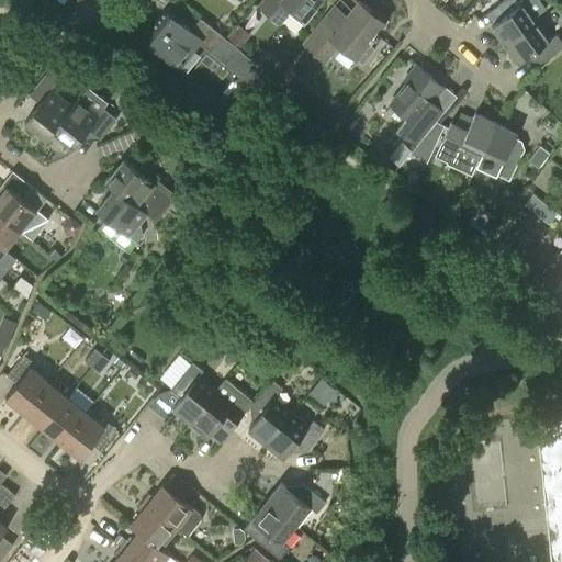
[(304,26),(317,10),(314,8),(318,0),(262,0),(258,7),(280,24),(289,13),(304,26)]
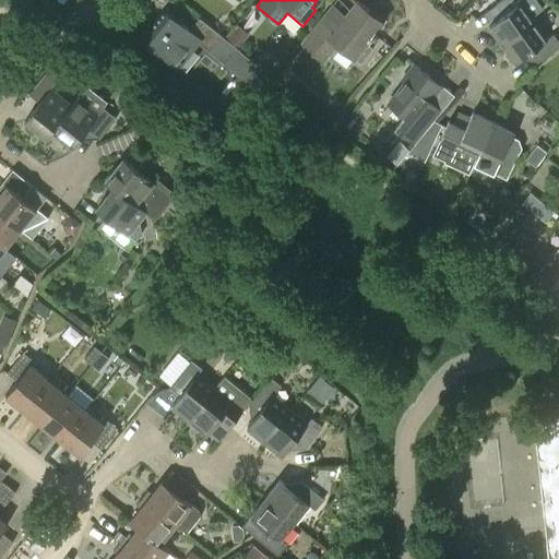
[(361,63),(373,48),(367,44),(384,23),(357,0),(333,30),(321,21),(301,45),(323,62),(337,45),(361,63)]
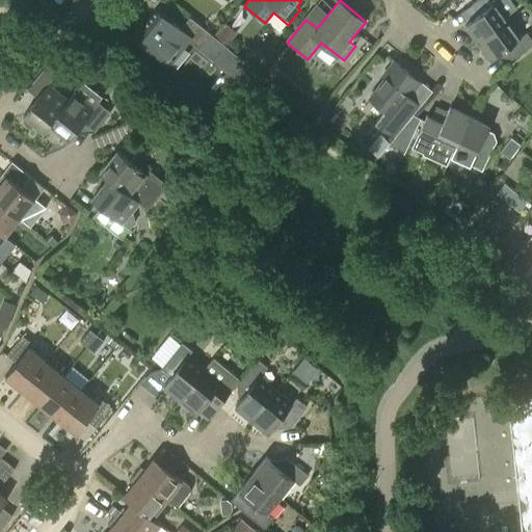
[(478,42),(508,20),(506,16),(517,8),(511,0),(476,0),(459,11),(467,23),(466,23),(478,42)]
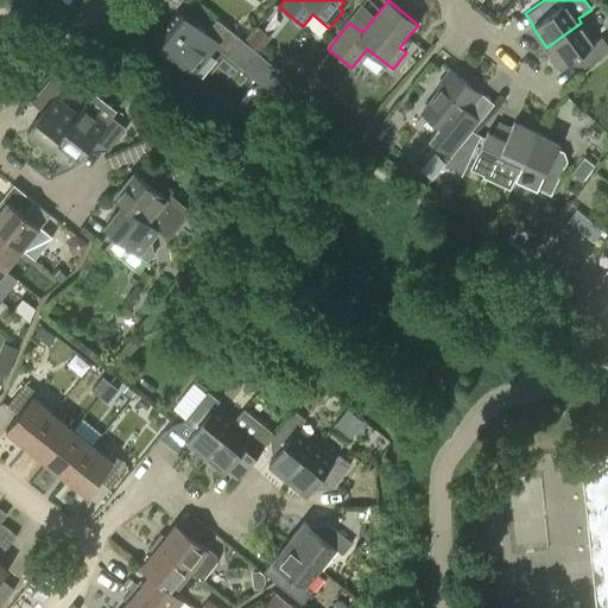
[(228,56),(241,39),(216,19),(207,32),(181,11),(154,43),(195,75),(217,46),(228,56)]
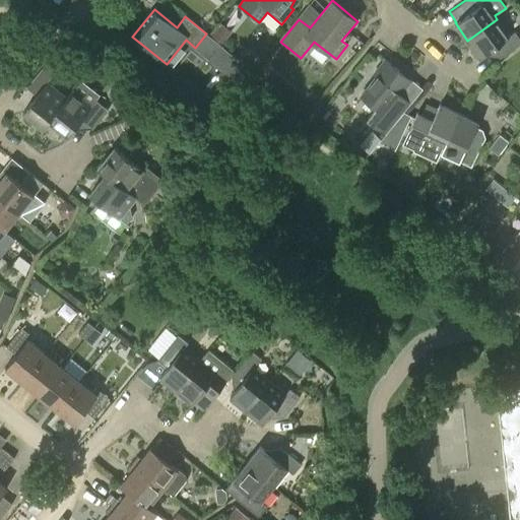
[(519,40),(514,33),(509,37),(497,19),(467,41),(479,58),(483,55),(500,58),(519,44),(519,40)]
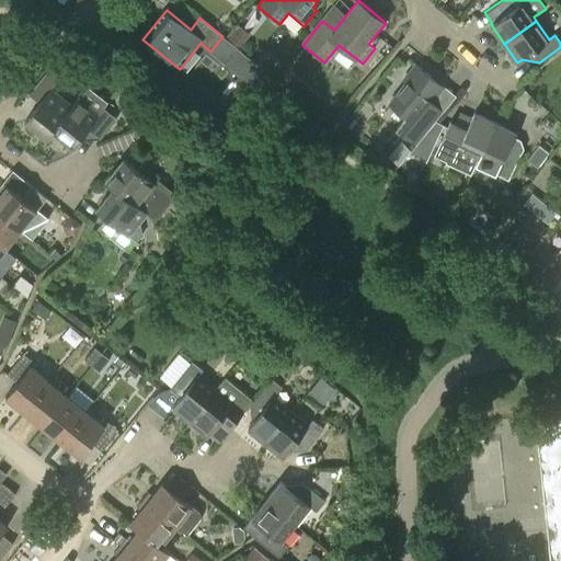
[(251,86),(263,69),(240,50),(227,67),(251,86)]
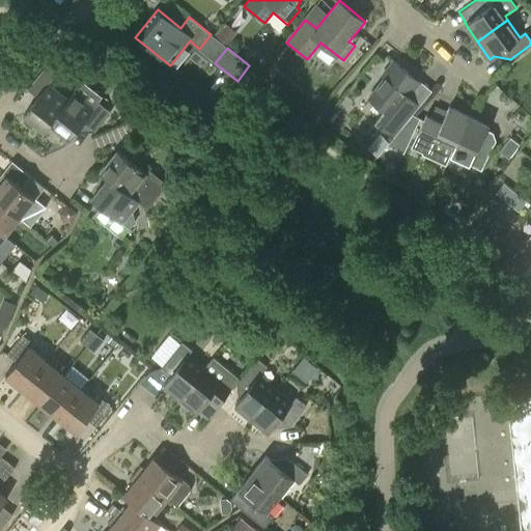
[(384,79),(368,98),(384,111),(374,122),(382,128),(394,138),(413,115),(413,114),(400,105),(411,92),(419,82),(393,61),(381,77),(384,79)]
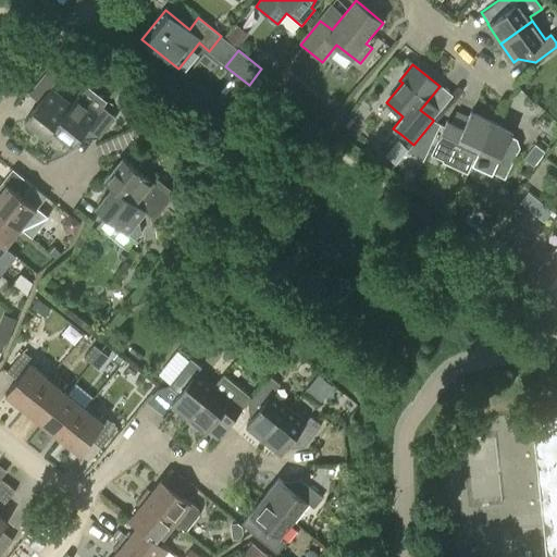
[(25,120),(46,136),(77,97),(76,96),(70,103),(50,88),(61,75),(50,66),(28,94),(39,102),(25,120)]
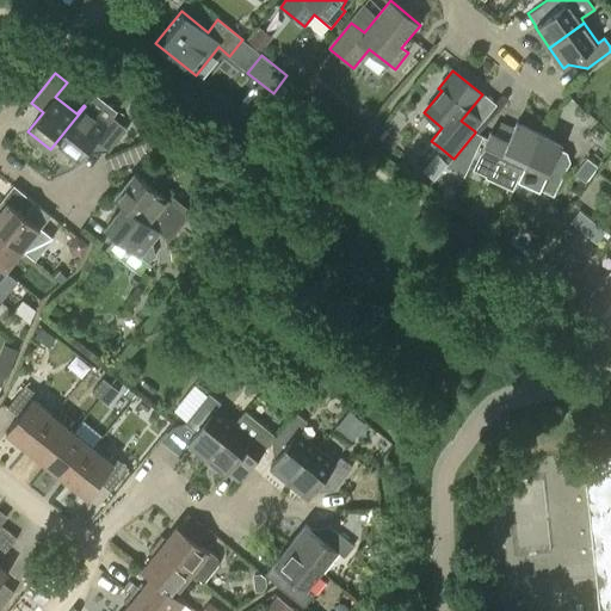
[(107,123),(85,106),(50,149),(57,141),(80,160),(96,141),(109,150),(127,129),(112,117),(107,123)]
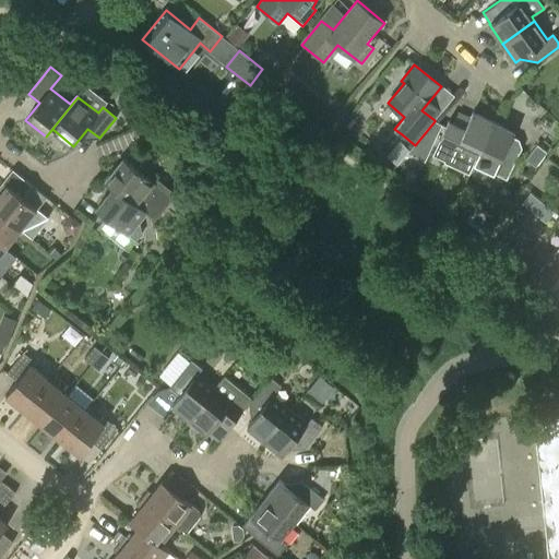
[(223,104),(217,105),(214,110),(222,117),(228,108),(223,104)]
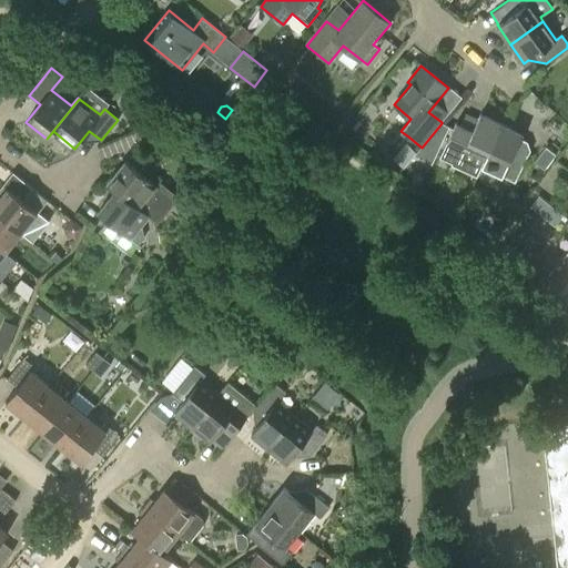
[(477,176),(482,166),(500,124),(479,114),(477,121),(465,115),(460,125),(455,123),(439,159),(477,176)]
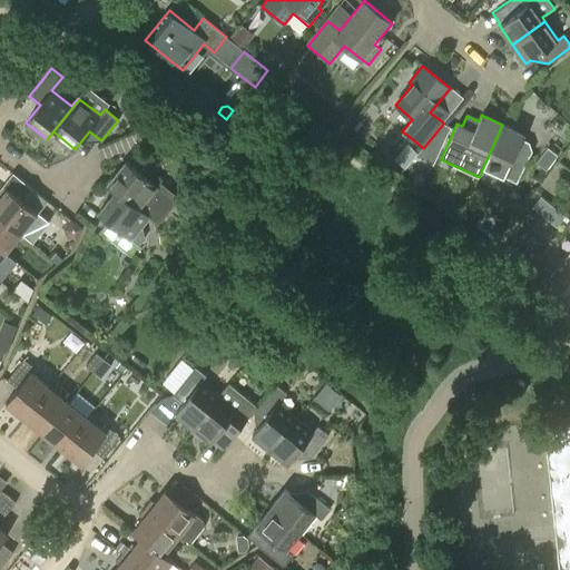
[(165,134),(161,124),(148,128),(153,139),(165,134)]
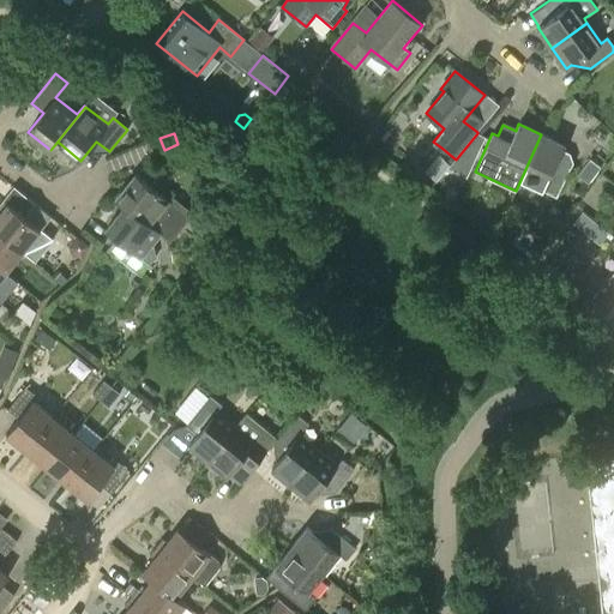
[(477,133),(456,160),(449,169),(467,176),(486,137),(477,133)]
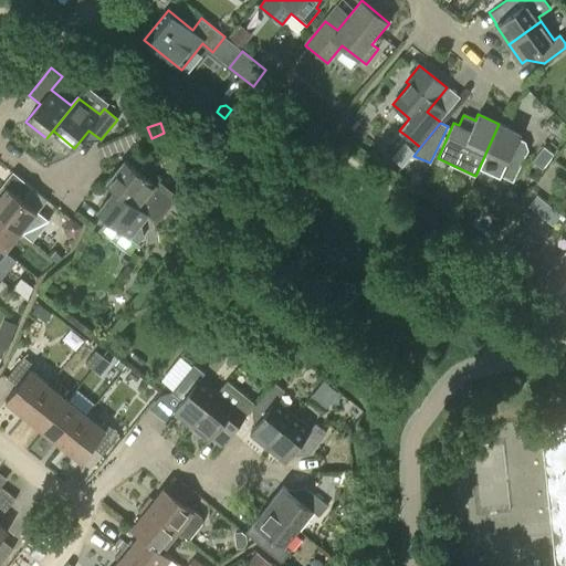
[(499,124),(480,166),(513,181),(527,150),(524,142),(517,139),(521,134),(499,124)]
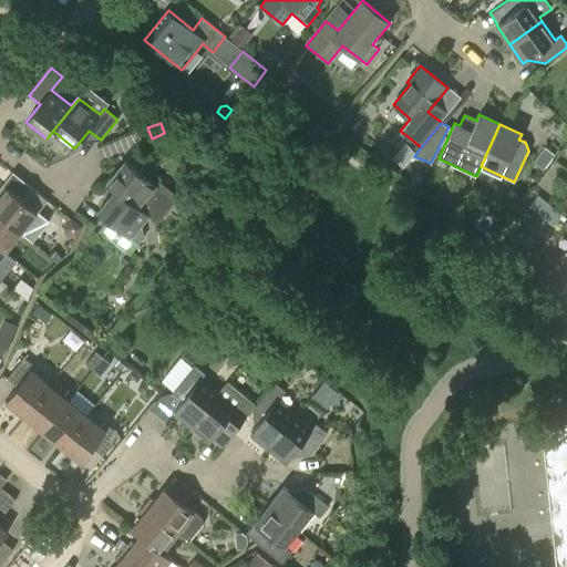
[(392,160),(402,167),(415,152),(405,143),(392,160)]
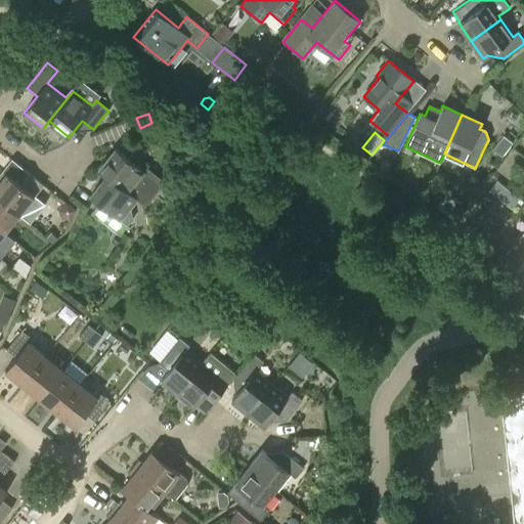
[(492,149),(501,157),(512,143),(504,136),(492,149)]
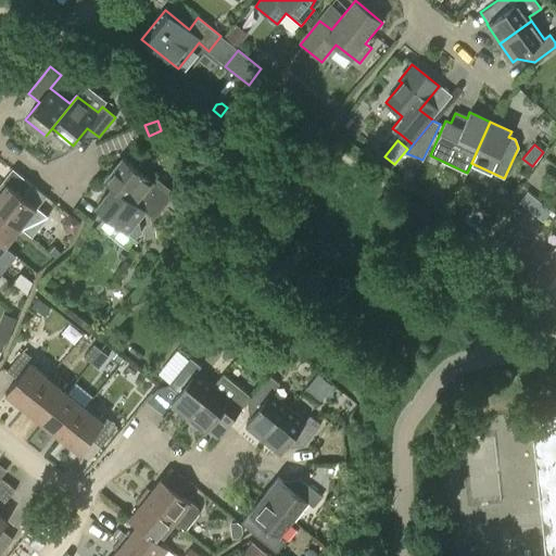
[(158,179),(154,182),(123,156),(104,179),(113,186),(113,187),(146,212),(154,218),(175,193),(158,179)]
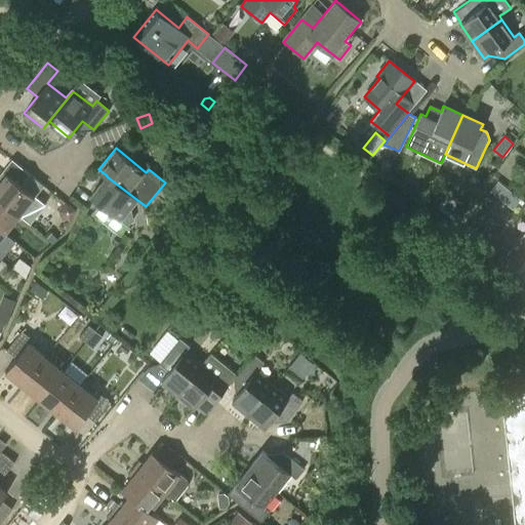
[(0,180),(1,182),(0,182),(0,199),(19,214),(30,223),(45,203),(21,184),(30,173),(11,159),(3,170),(0,174),(0,180)]
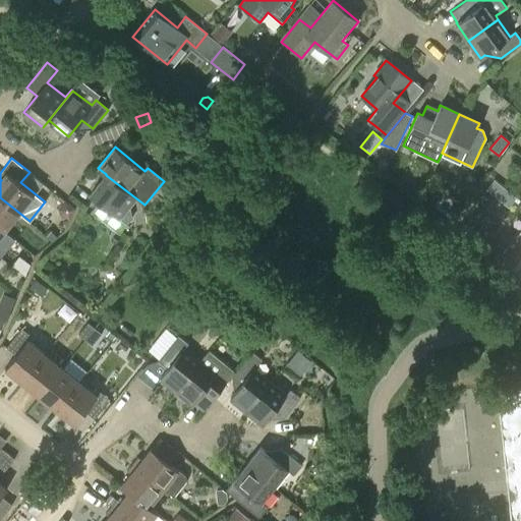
[(127,209),(136,198),(106,175),(90,194),(99,201),(91,212),(119,234),(132,219),(130,212),(127,209)]
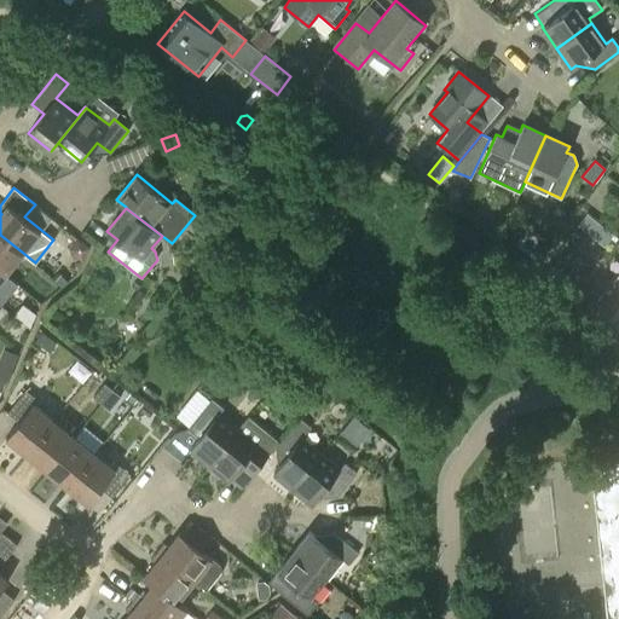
[(605,247),(613,235),(602,226),(593,237),(605,247)]
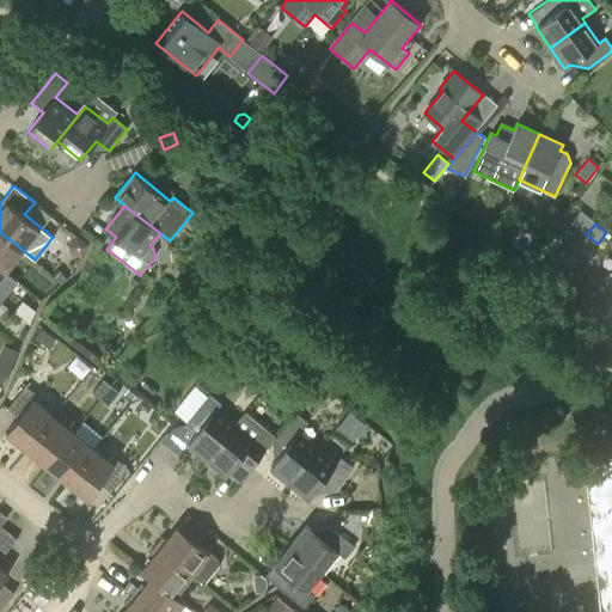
[(0,267),(6,271),(23,250),(0,232),(0,267)]
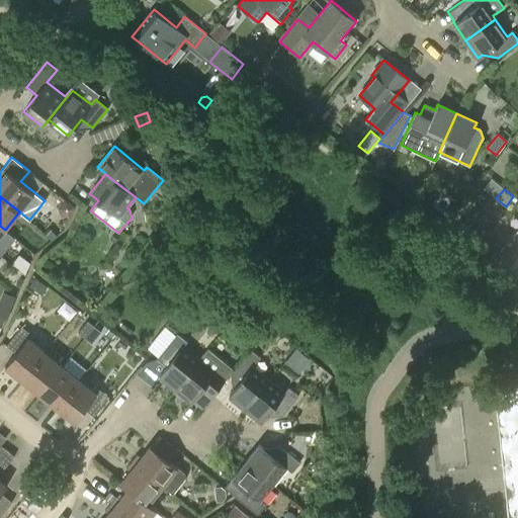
[(66,204),(60,211),(62,217),(68,221),(73,210),(66,204)]
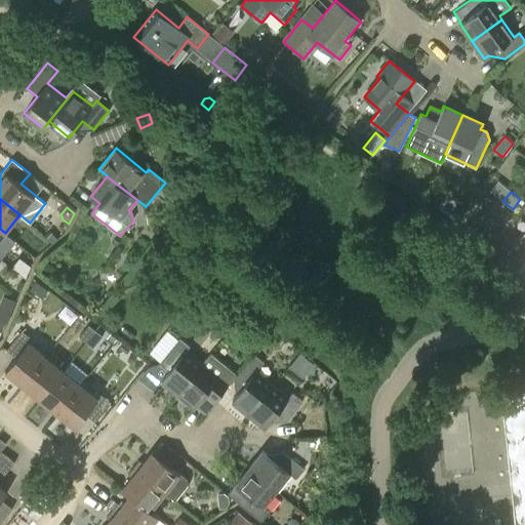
[(524,231),(503,258),(524,275),(524,231)]
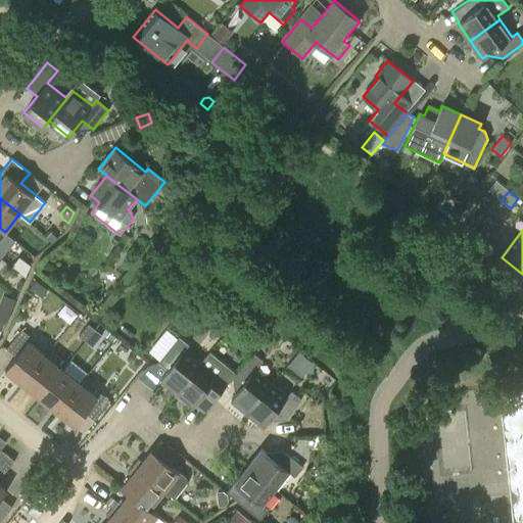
[(19,254),(12,263),(26,273),(30,263),(19,254)]
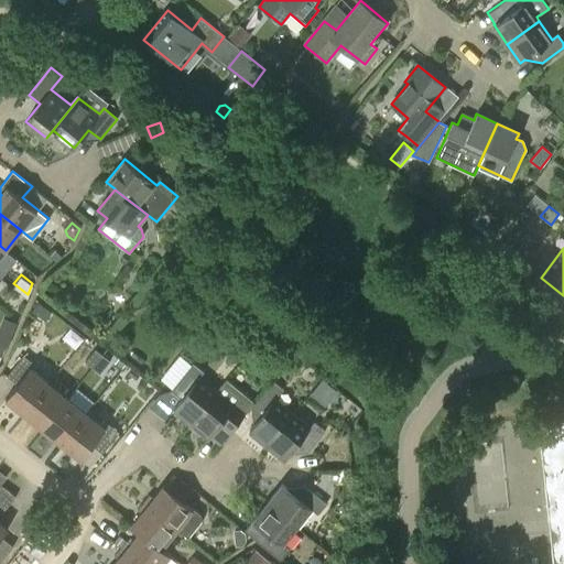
[(39,303),(32,312),(45,321),(51,313),(39,303)]
